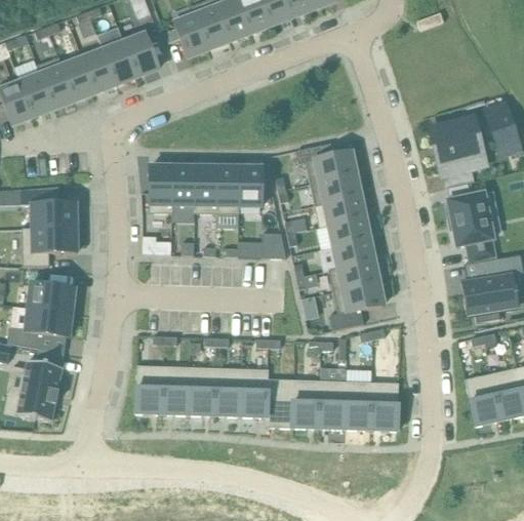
[(207,0),(192,6),(195,15),(196,14),(209,49),(230,41),(213,0),(207,0)]
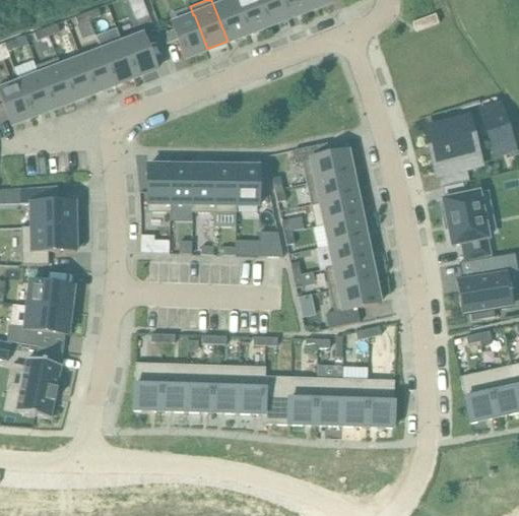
[(211,0),(228,41),(248,33),(235,0),(211,0)]
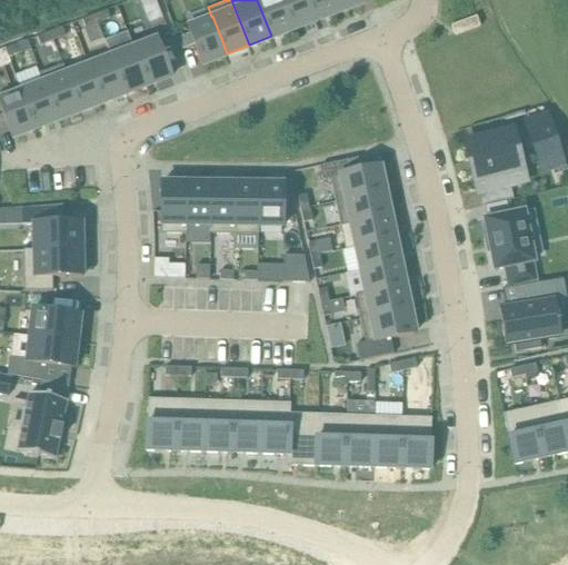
[(257,0),(271,36),(294,28),(282,0),(257,0)]
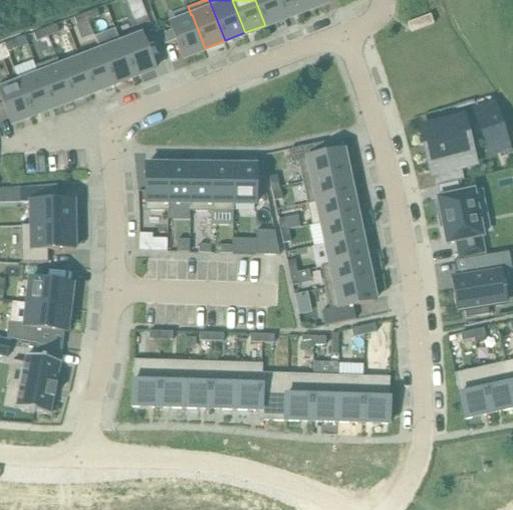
[(255,0),(265,25),(285,17),(279,0),(255,0)]
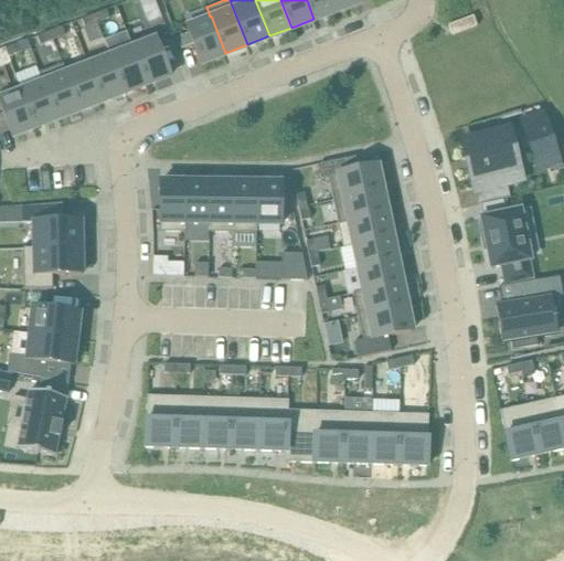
[(307,0),(314,19),(336,10),(332,0),(307,0)]
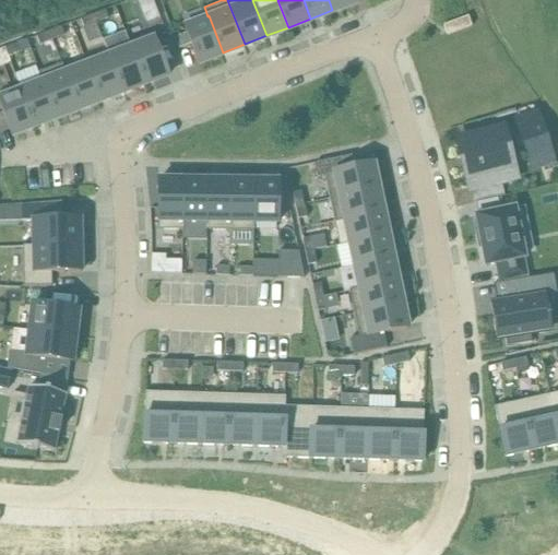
[(329,0),(332,10),(356,1),(355,0),(329,0)]
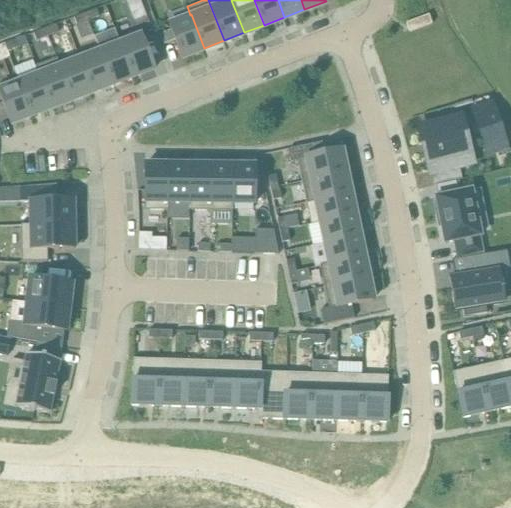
[(97,6),(86,10),(89,18),(100,13),(97,6)]
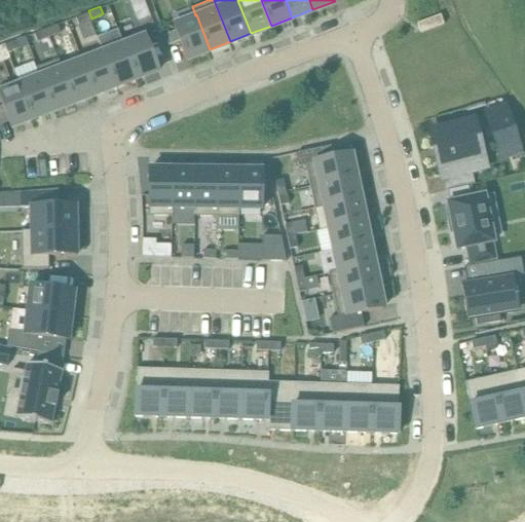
[(88,10),(77,14),(80,23),(91,19),(88,10)]
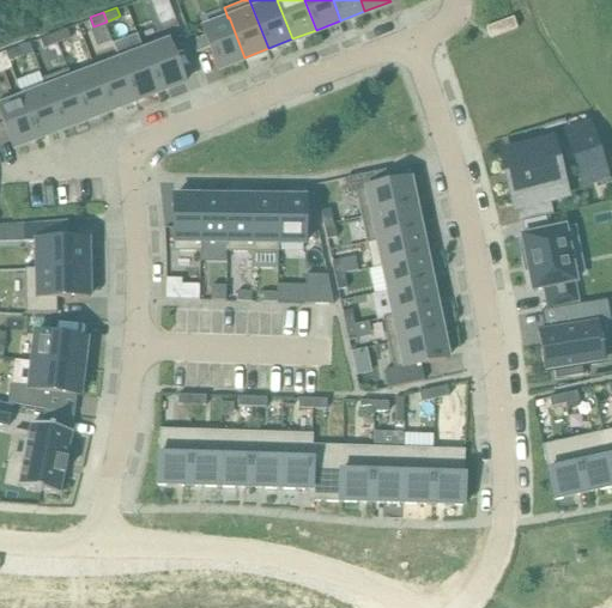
[(515,14),(488,24),(491,35),(519,25),(515,14)]
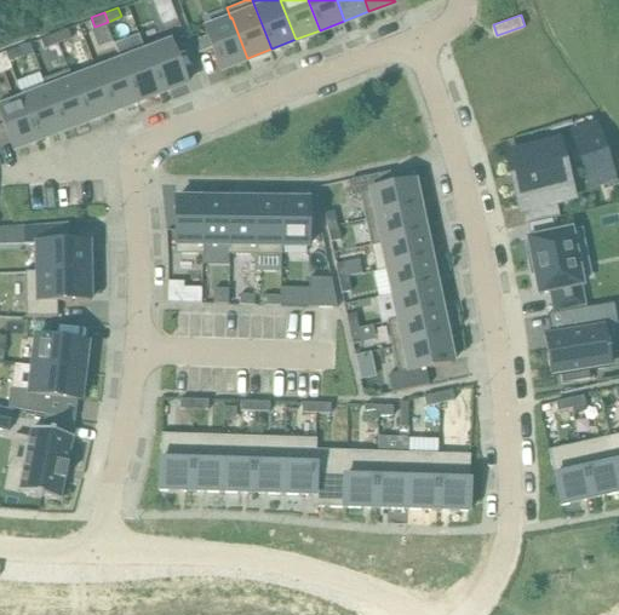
[(230,18),(206,27),(222,68),(247,58),(231,17),(230,18)]
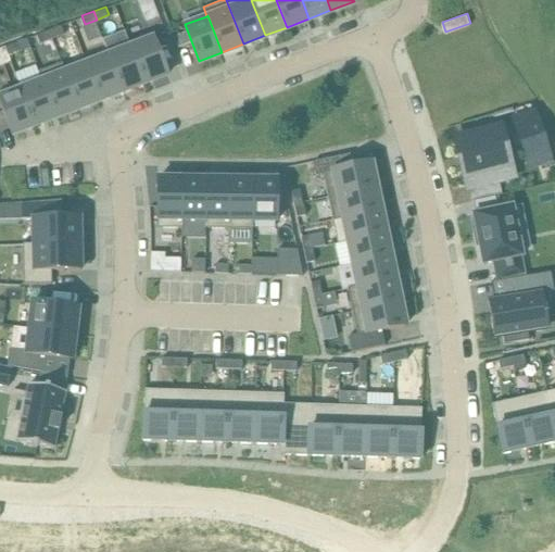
[(62,23),(50,28),(52,36),(65,32),(62,23)]
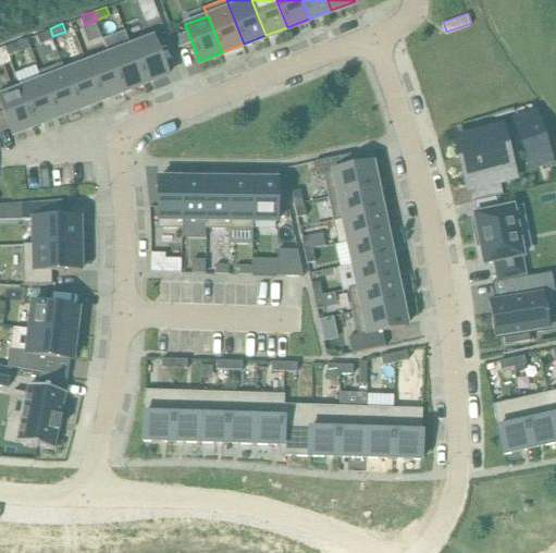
[(50,28),(37,33),(40,41),(52,36),(50,28)]
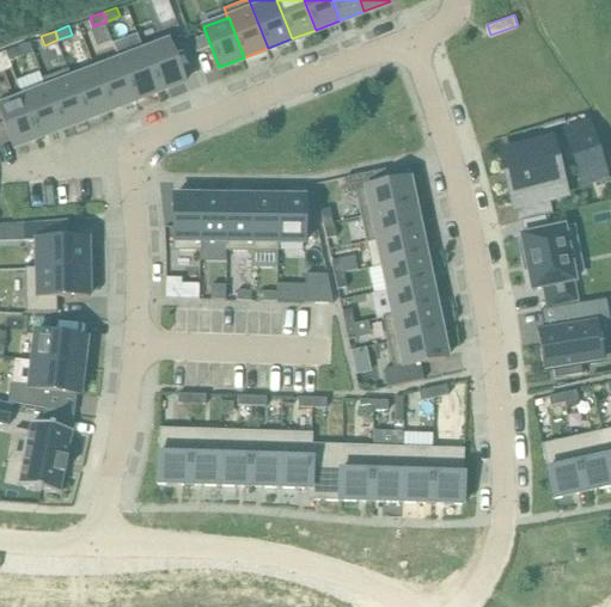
[(167,35),(141,44),(144,49),(145,49),(160,90),(185,79),(167,35)]
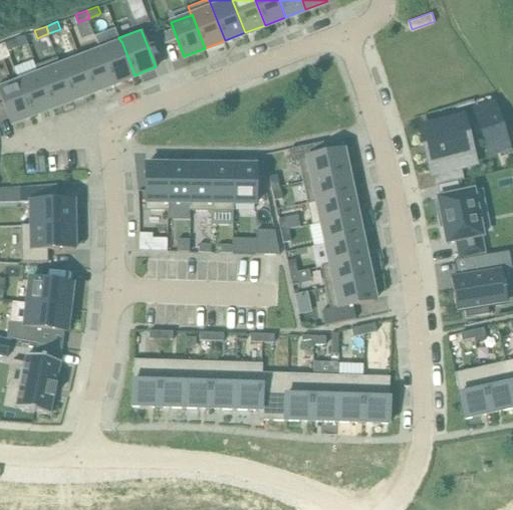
[(17,37),(5,41),(8,49),(20,44),(17,37)]
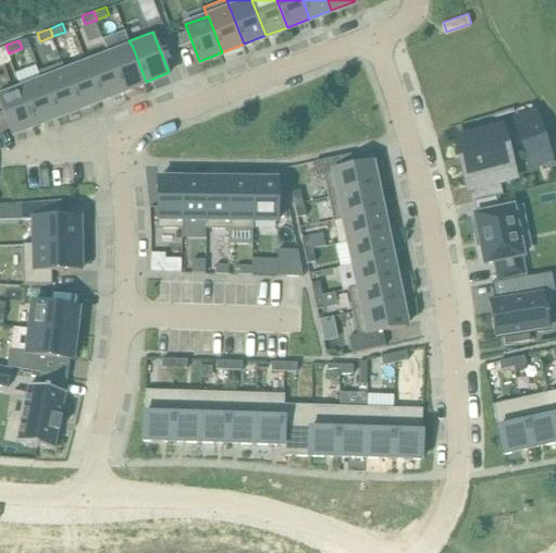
[(131,45),(110,53),(123,89),(146,82),(132,45),(131,45)]
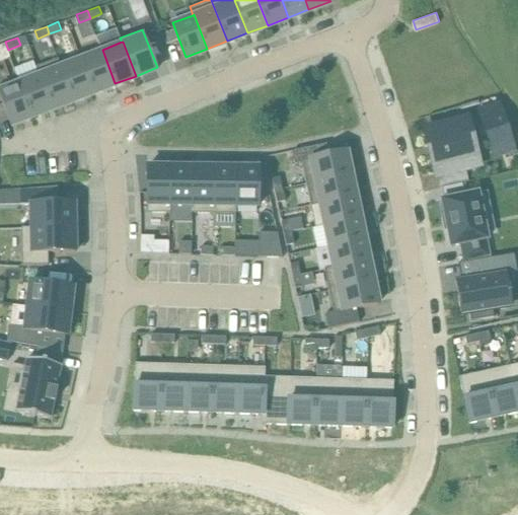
[(102,50),(82,58),(94,91),(115,83),(102,50)]
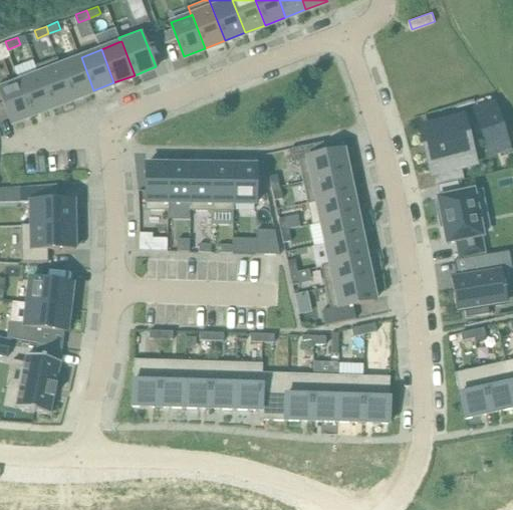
[(58,55),(36,63),(38,68),(39,68),(53,105),(73,98),(60,64),(61,64),(58,55)]
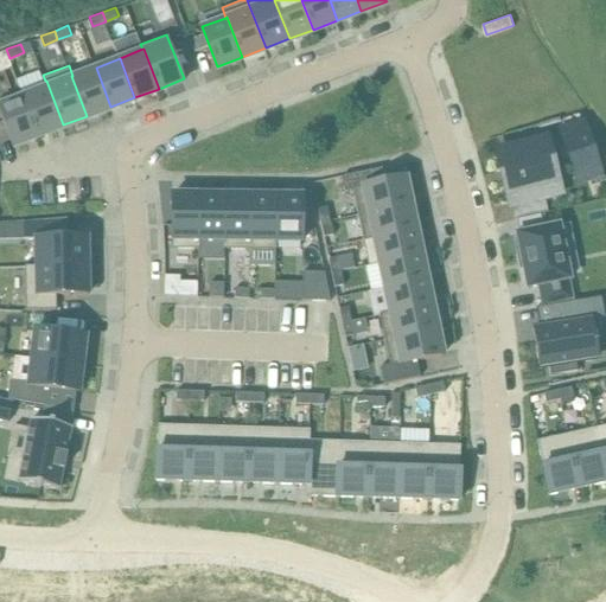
[(72,76),(71,76),(87,116),(110,107),(96,68),(72,76)]
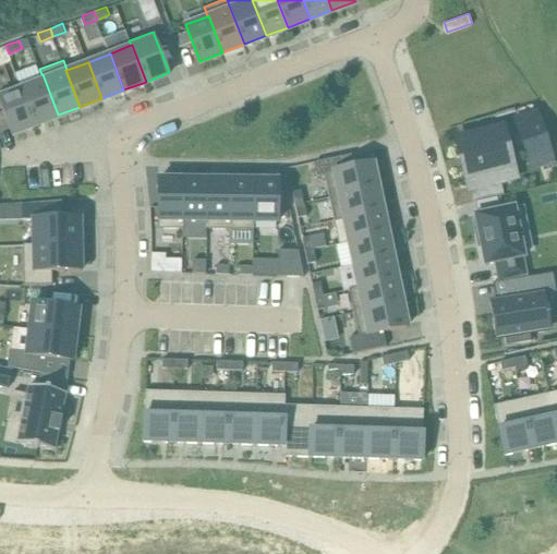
[(41,74),(20,82),(36,123),(58,115),(43,74),(41,74)]
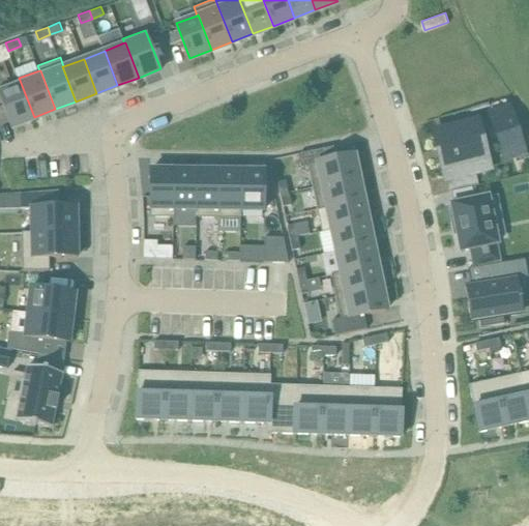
[(19,78),(0,85),(0,93),(12,125),(34,117),(19,78)]
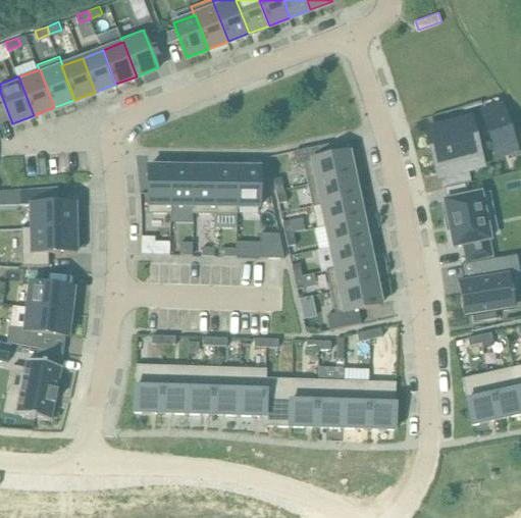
[(505,101),(483,108),(499,154),(520,147),(505,101)]
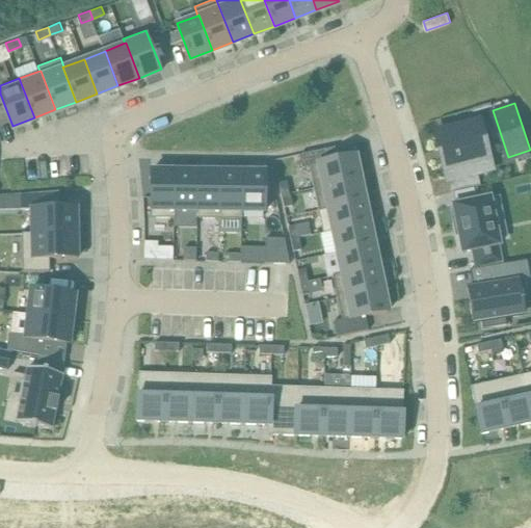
[(480,119),(435,130),(448,178),(478,170),(474,152),(487,148),(480,119)]
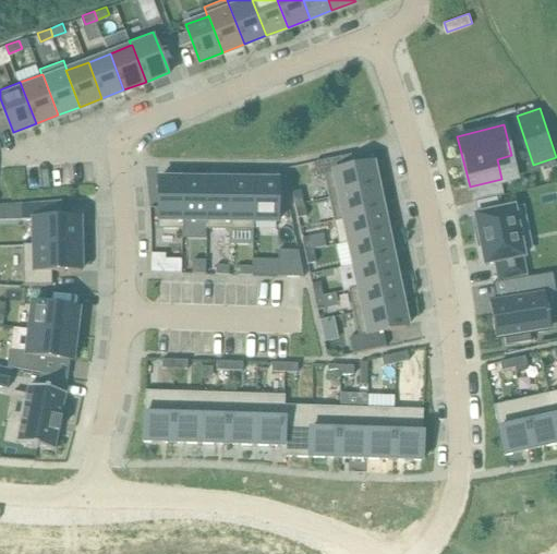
[(352,152),(315,159),(317,175),(325,172),(329,195),(378,184),(373,160),(355,165),(352,152)]
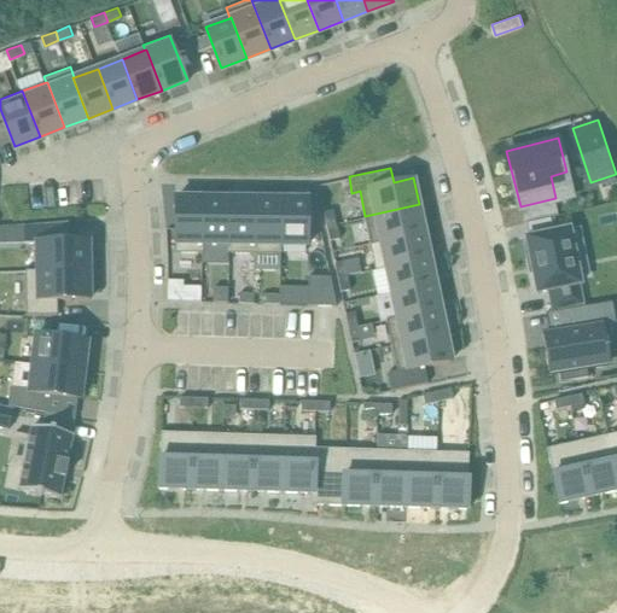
[(176,194),(175,250),(204,250),(204,241),(203,241),(204,196),(176,194)]
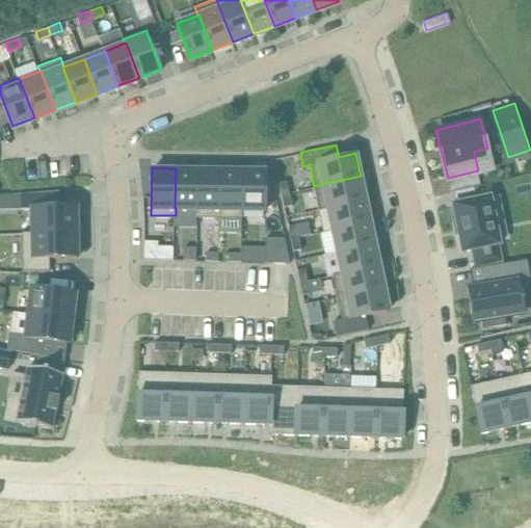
[(176,168),(175,208),(176,208),(196,208),(197,208),(197,168),(176,168)]
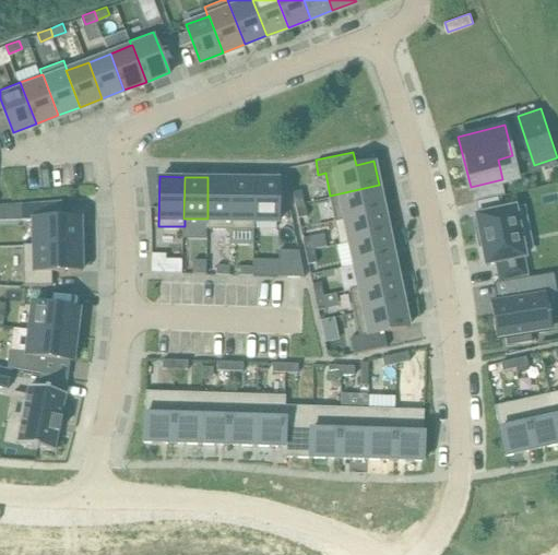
[(206,219),(206,226),(230,227),(232,177),(208,177),(208,219),(206,219)]
